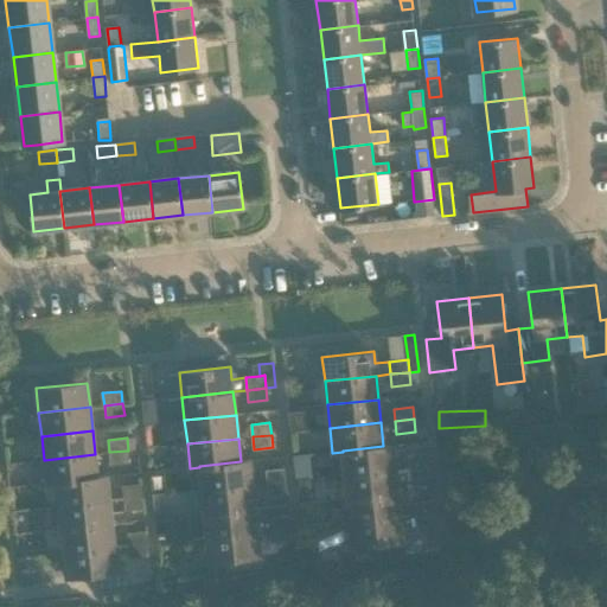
[(343,451),(343,452),(345,474),(396,468),(394,445),(383,446),(343,451)]
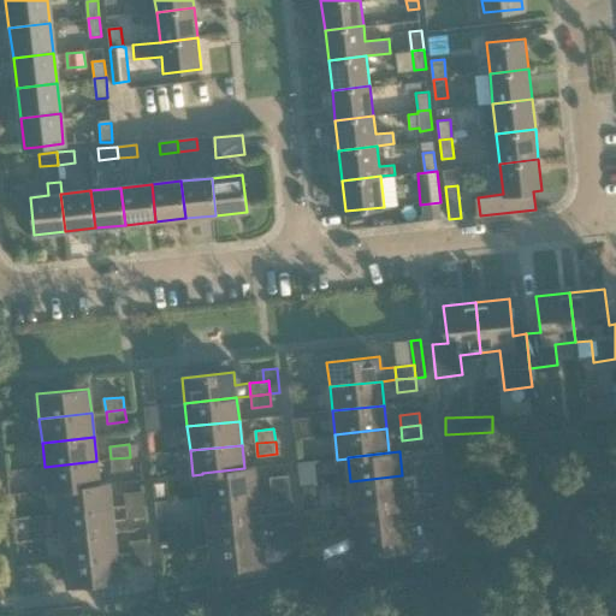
[(131,469),(130,457),(111,458),(112,472),(131,469)]
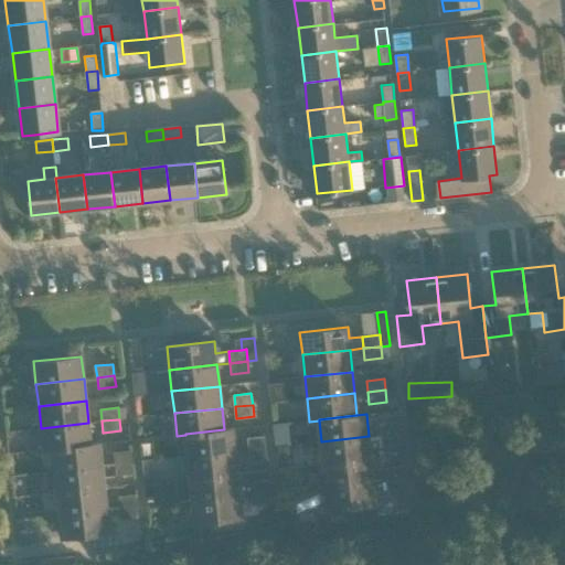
[(398,422),(381,424),(382,435),(400,433),(398,422)]
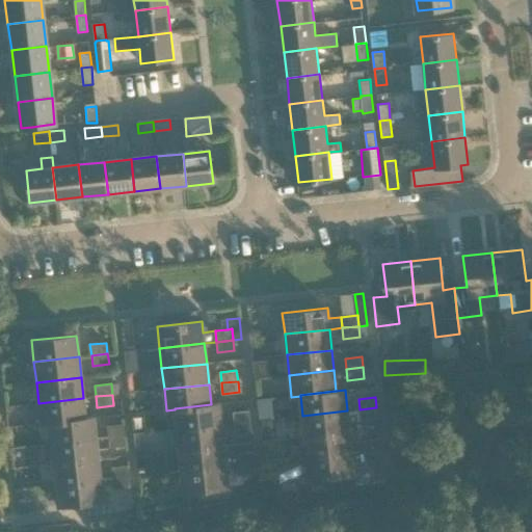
[(85,419),(85,418),(83,398),(38,403),(41,424),(49,423),(85,419)]
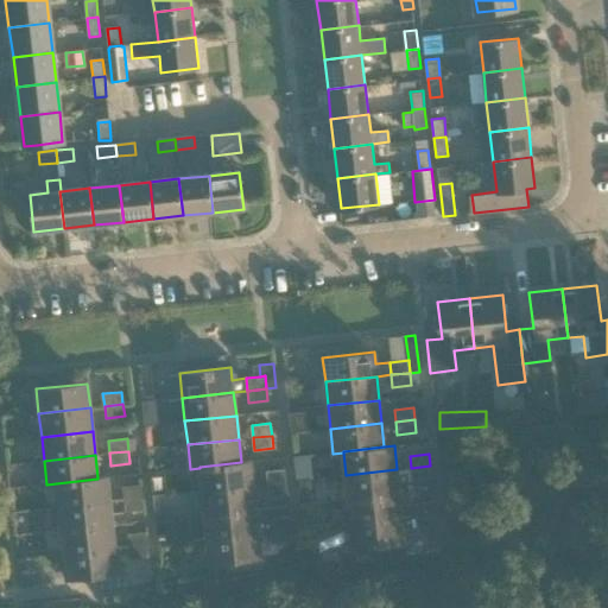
[(251,461),(241,462),(200,467),(200,468),(202,491),(253,485),(251,461)]
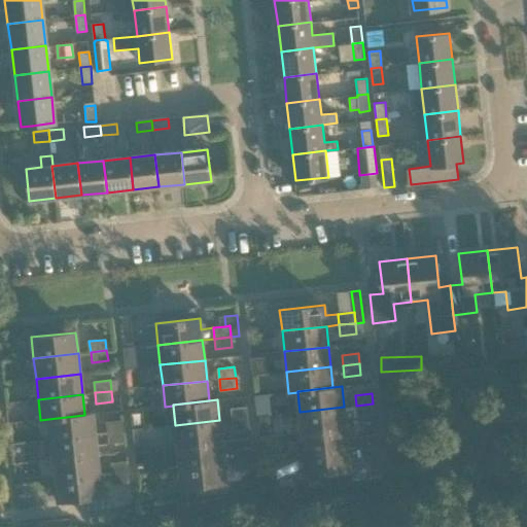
[(356,406),(357,416),(374,415),(373,403),(356,406)]
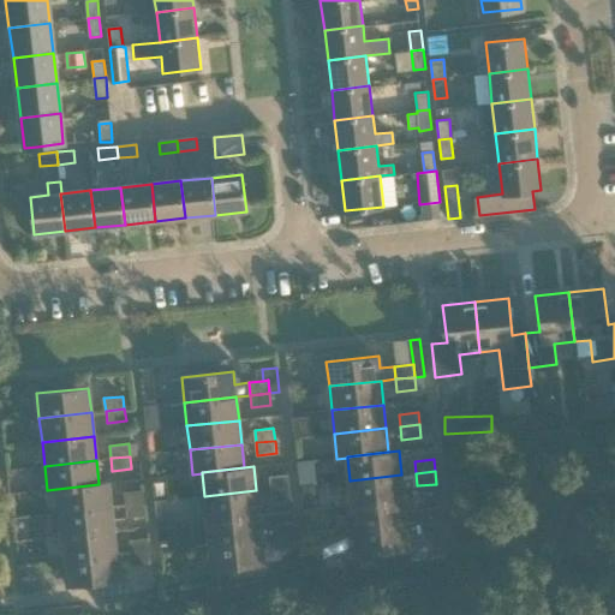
[(290,487),(288,475),(269,477),(270,489),(290,487)]
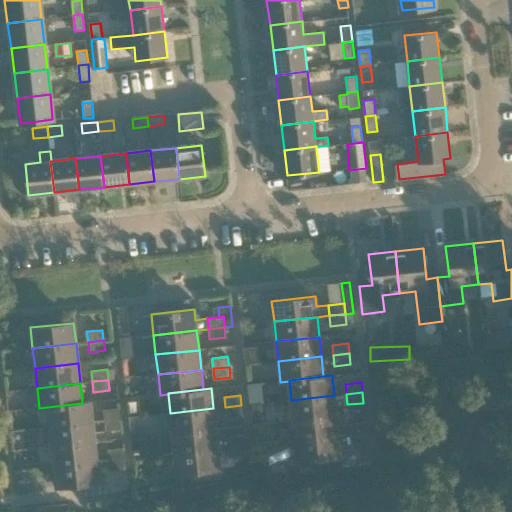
[(336,415),(334,395),(291,400),(293,420),(336,415)]
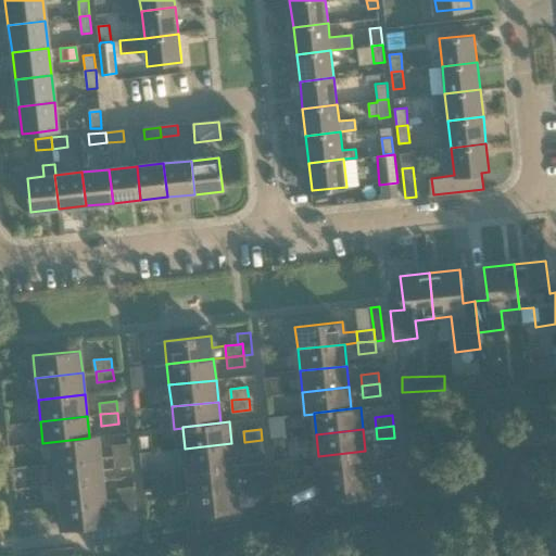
[(51,442),(53,463),(101,458),(98,436),(89,437),(89,438),(51,442)]
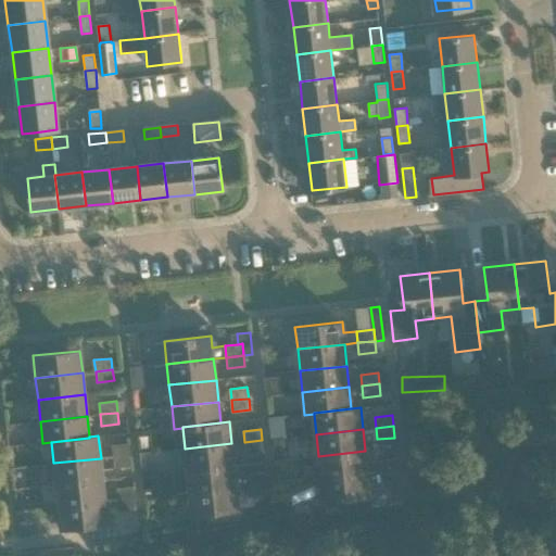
[(283,439),(273,440),(275,455),(286,454),(283,439)]
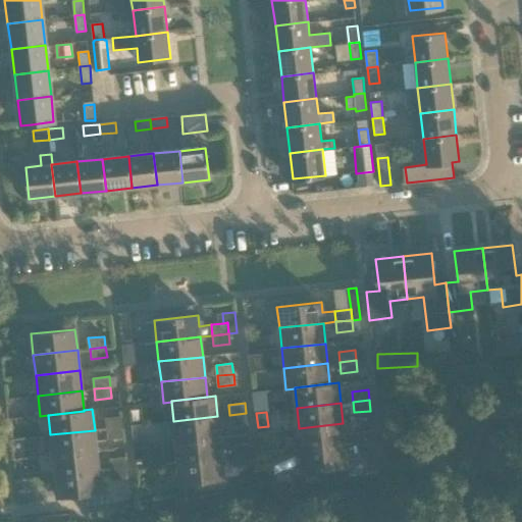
[(230,425),(247,424),(246,413),(229,415),(230,425)]
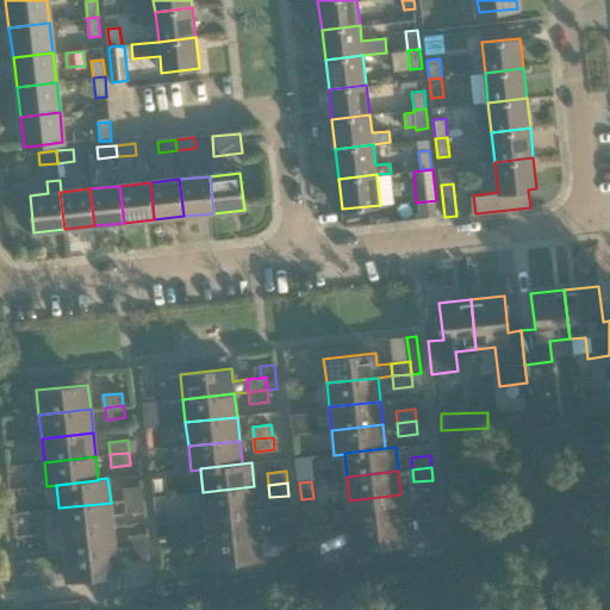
[(125,500),(144,499),(142,486),(123,489),(125,500)]
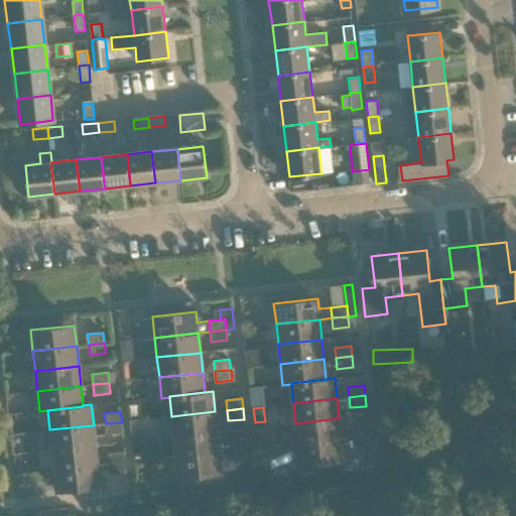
[(215,411),(171,416),(173,436),(218,431),(215,411)]
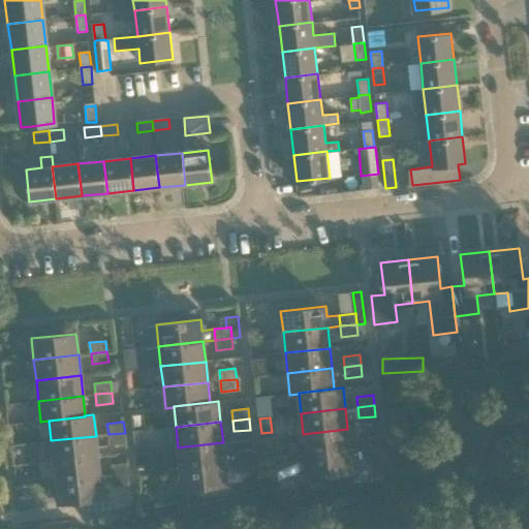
[(305,455),(349,449),(347,429),(303,434),(305,455)]
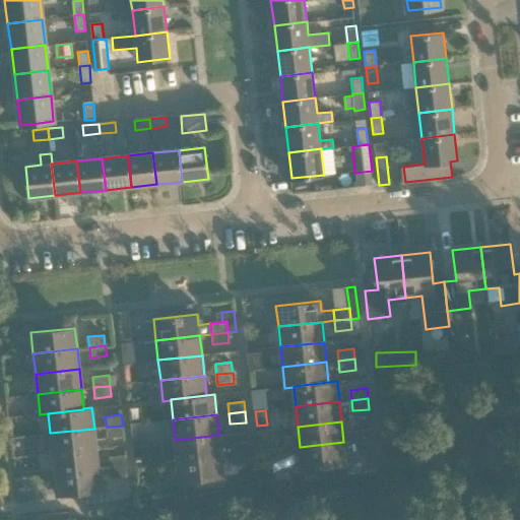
[(123,426),(107,427),(108,438),(124,436),(123,426)]
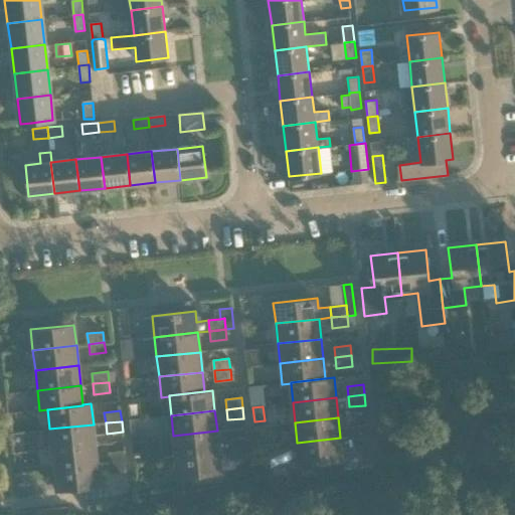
[(107,434),(106,422),(94,424),(49,428),(52,449),(96,445),(95,435),(107,434)]
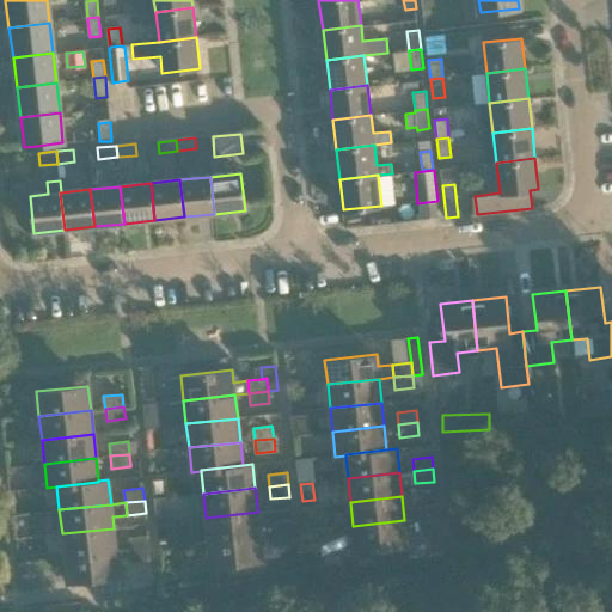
[(436,505),(417,506),(418,519),(438,516),(436,505)]
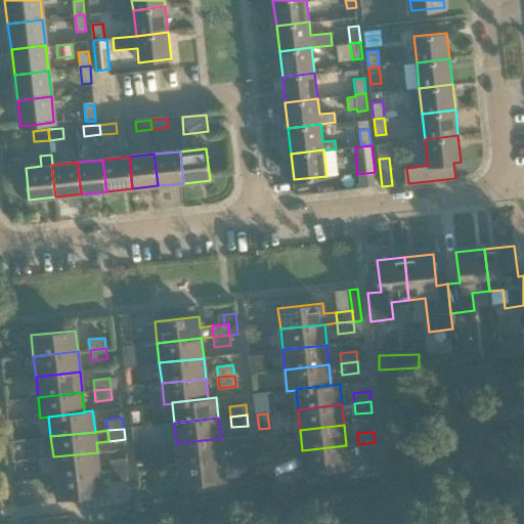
[(221,438),(176,443),(179,464),(223,459),(221,438)]
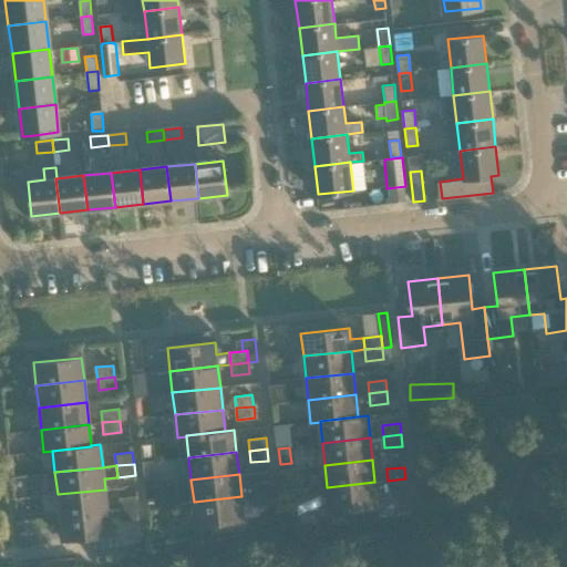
[(389,492),(406,490),(405,478),(388,481),(389,492)]
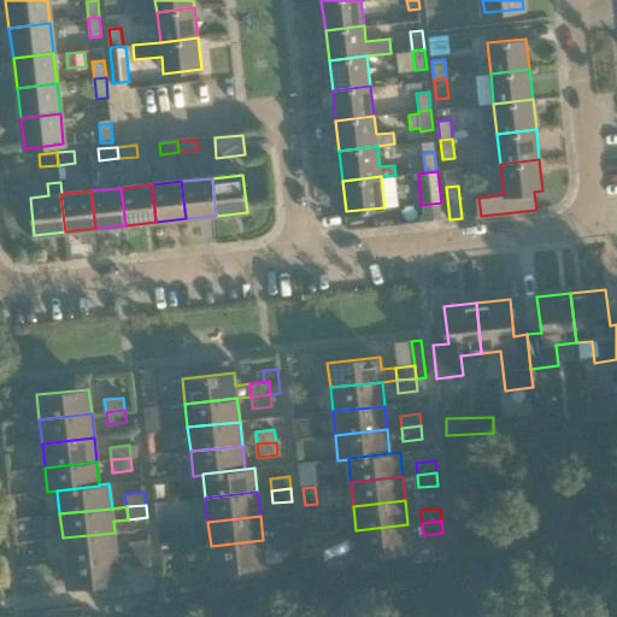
[(294,524),(276,527),(277,539),(297,536),(294,524)]
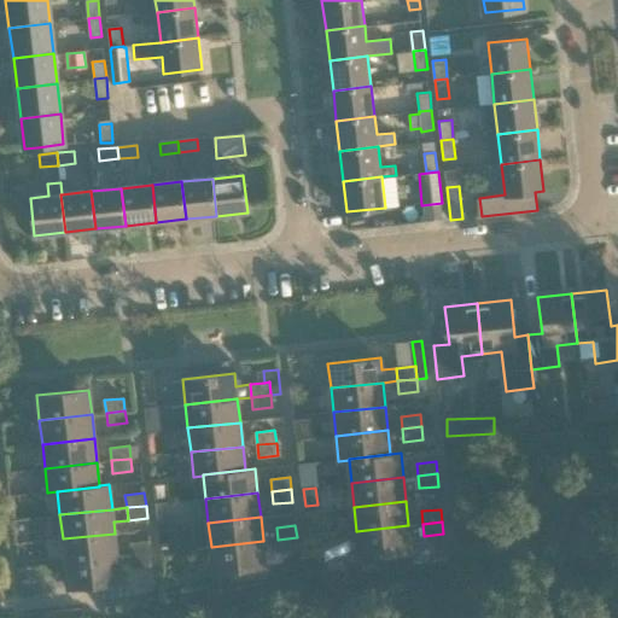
[(408,525),(356,531),(359,555),(410,549),(408,525)]
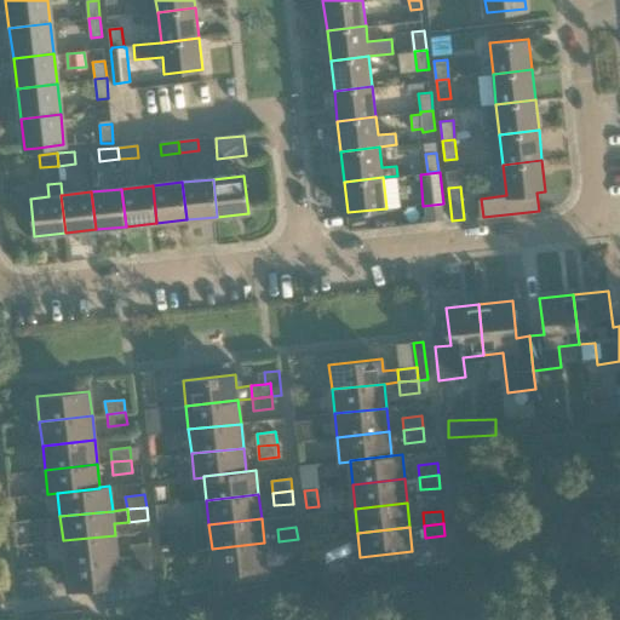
[(115,535),(63,540),(65,564),(118,558),(115,535)]
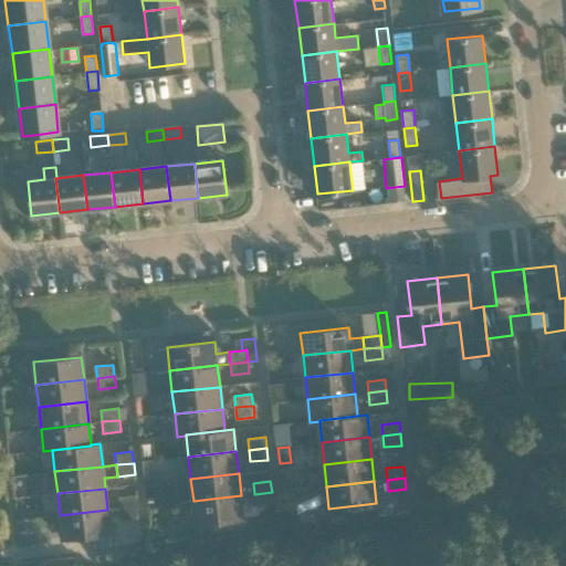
[(273,504),(272,492),(254,494),(255,505),(273,504)]
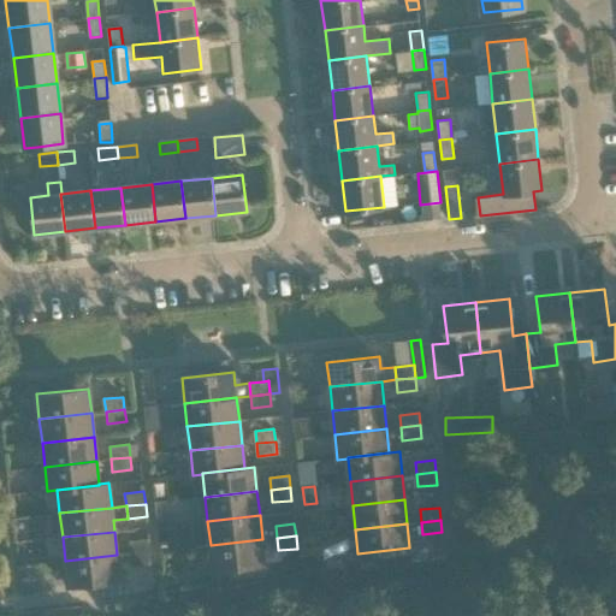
[(131,554),(150,551),(149,539),(130,542),(131,554)]
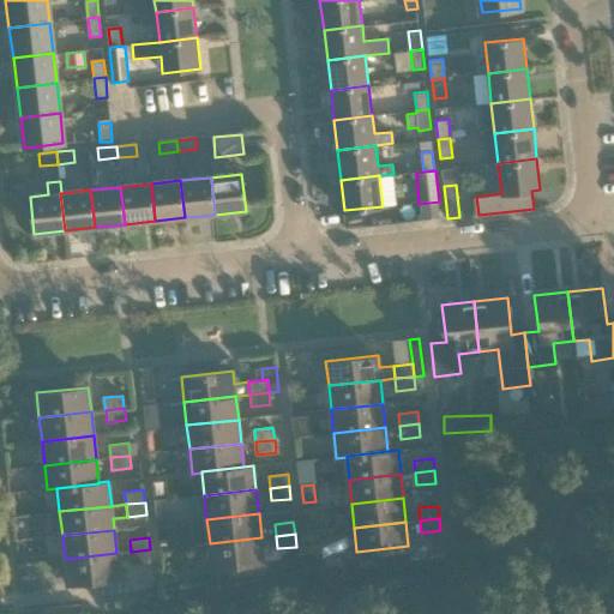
[(264,563),(262,537),(210,543),(212,567),(264,563)]
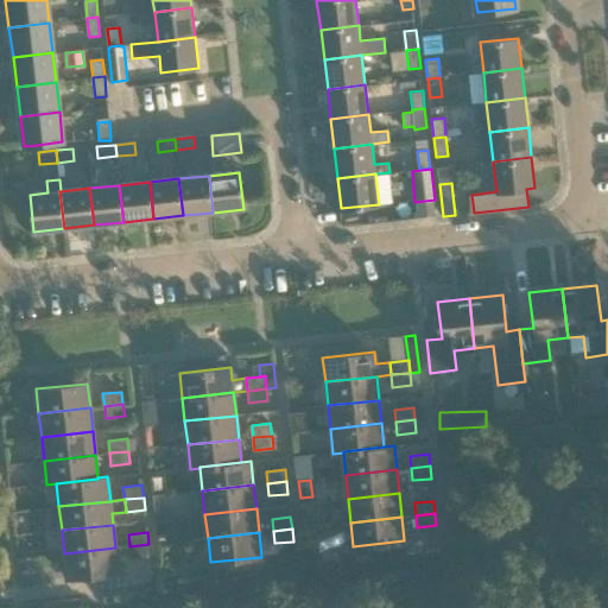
[(149,544),(130,546),(131,558),(150,557),(149,544)]
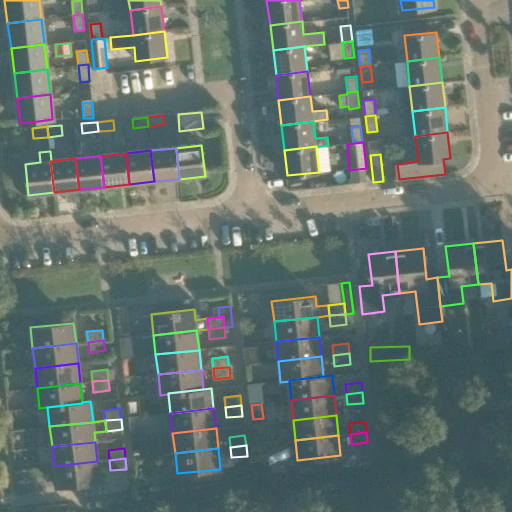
[(105,477),(99,478),(97,461),(54,466),(56,487),(77,484),(79,498),(107,495),(105,477)]
